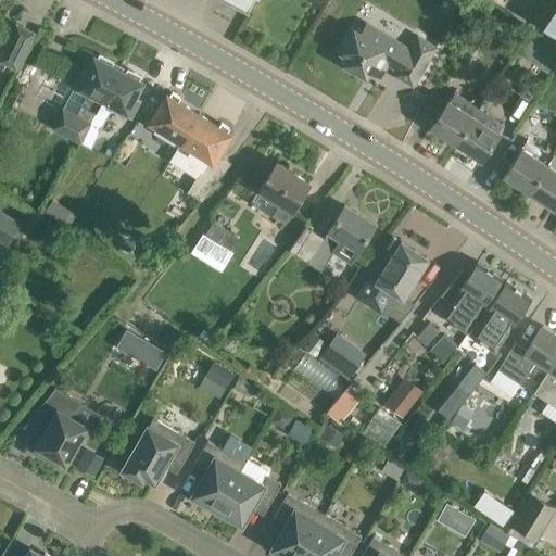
[(224,0),(249,13),(250,12),(249,11),(254,0),(224,0)]
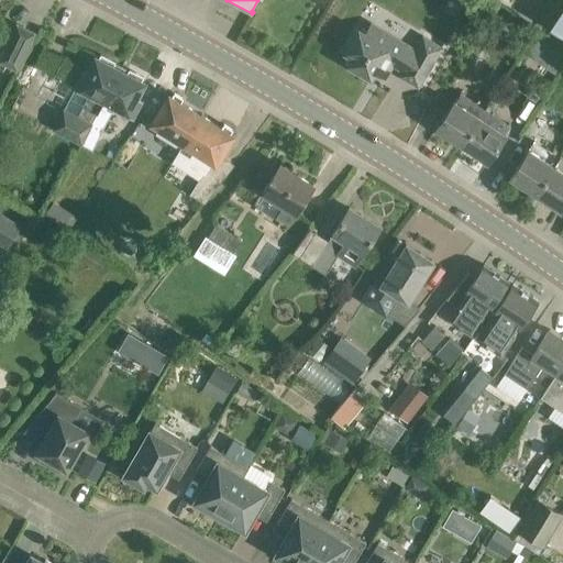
[(366,33),(359,29),(345,52),(353,57),(349,64),(372,78),(377,68),(387,74),(393,64),(403,69),(399,76),(419,87),(441,48),(423,37),(418,47),(373,22),(366,33)]
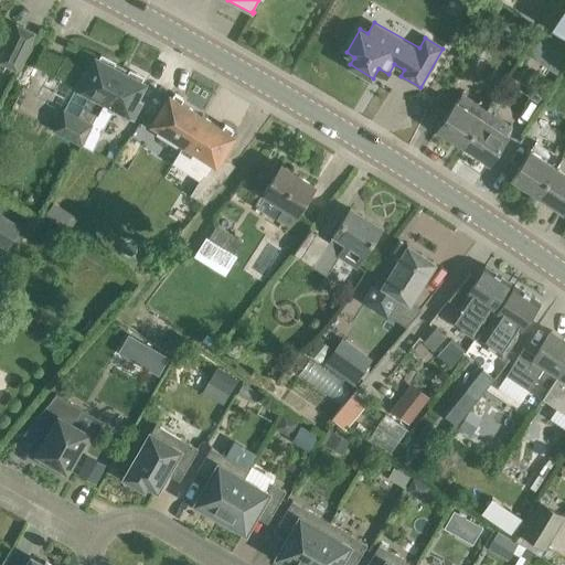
[(35,33),(18,24),(0,59),(0,60),(18,70),(35,33)]
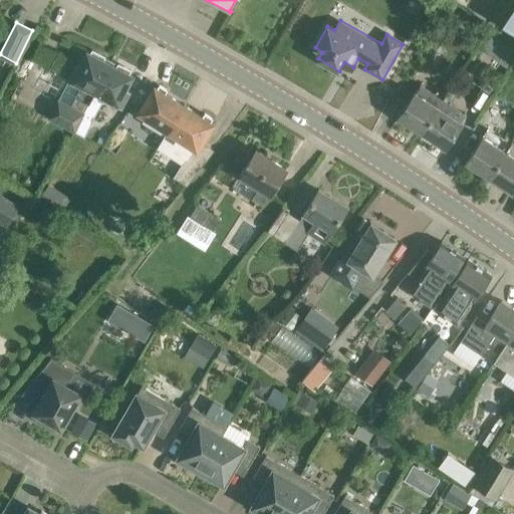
[(504,62),(513,47),(513,43),(494,30),(482,48),(504,62)]
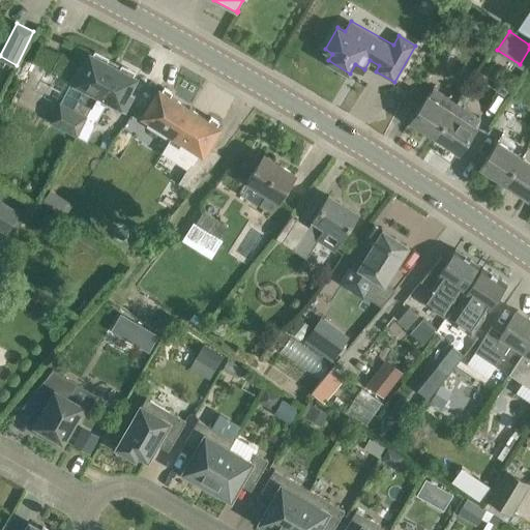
[(82,127),(88,116),(86,115),(113,65),(107,62),(109,58),(95,52),(93,55),(90,53),(83,68),(79,66),(72,78),(59,101),(49,121),(78,136),(82,127)]
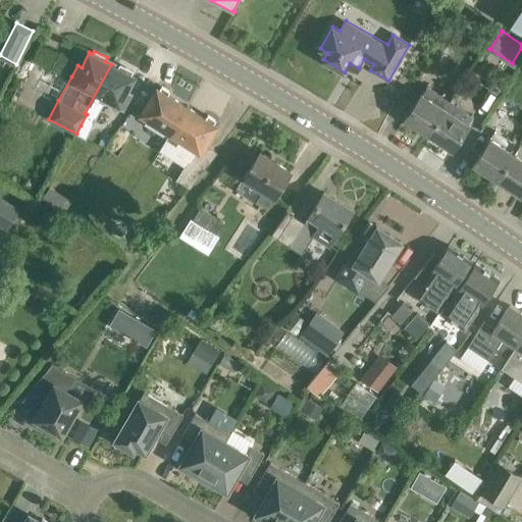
[(118,67),(111,64),(85,113),(87,114),(96,119),(105,102),(100,99),(102,94),(124,106),(132,93),(127,91),(135,76),(132,74),(134,70),(120,64),(118,67)]
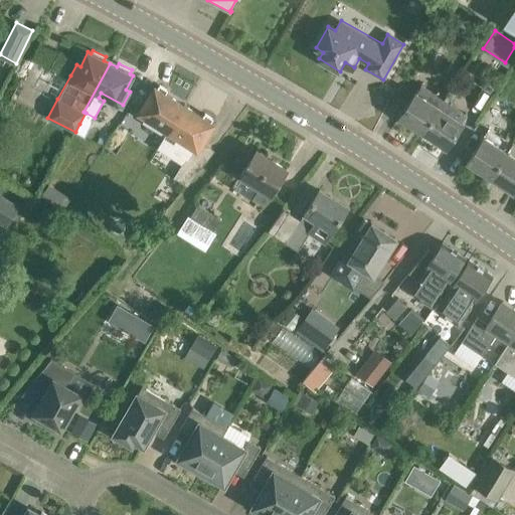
[(422,133),(444,99),(420,83),(399,117),(422,133)]
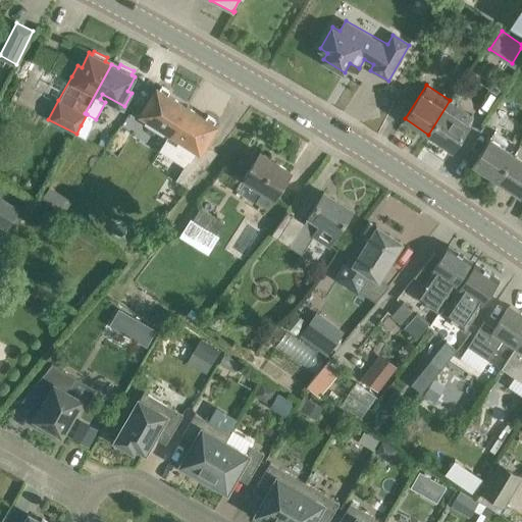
[(170,132),(187,106),(168,95),(171,91),(162,86),(160,89),(157,88),(142,112),(170,132)]
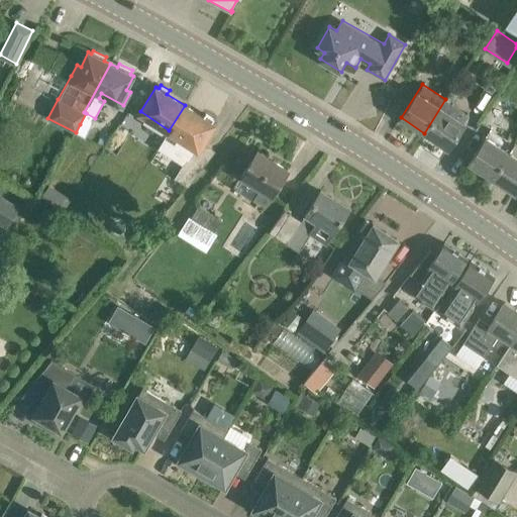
[(445,99),(424,133),(447,148),(470,115),(445,99)]
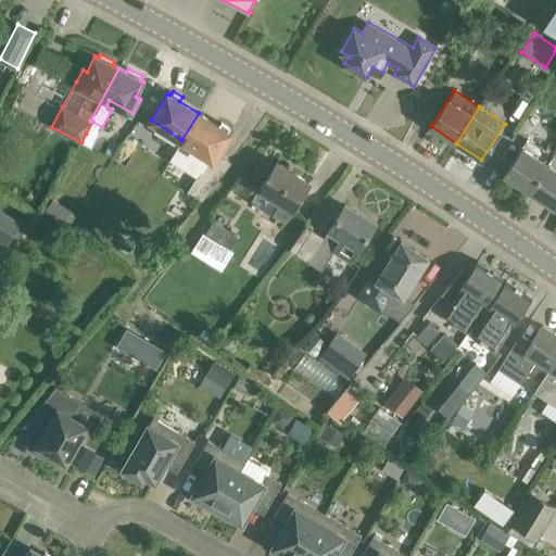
[(199,113),(181,140),(214,161),(231,134),(229,131),(231,128),(222,123),(219,126),(200,113),(199,113)]
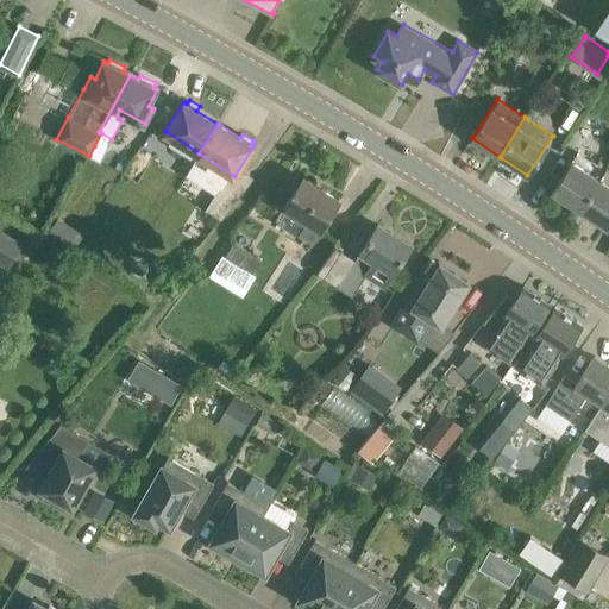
[(579,209),(600,176),(573,159),(552,192),(579,209)]
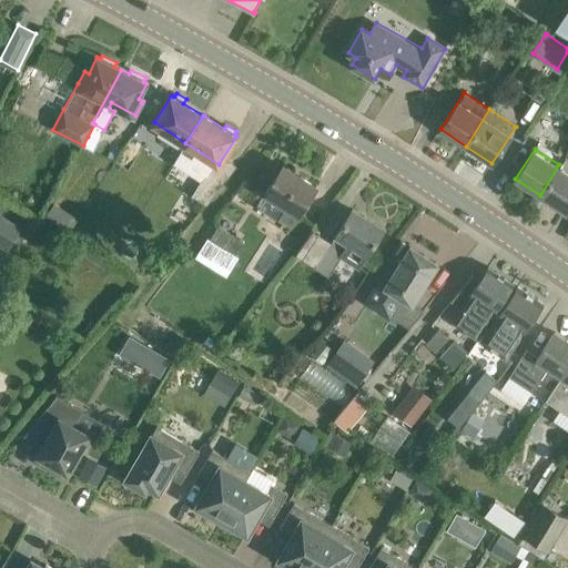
[(567,170),(559,164),(540,195),(566,212),(567,209),(567,170)]
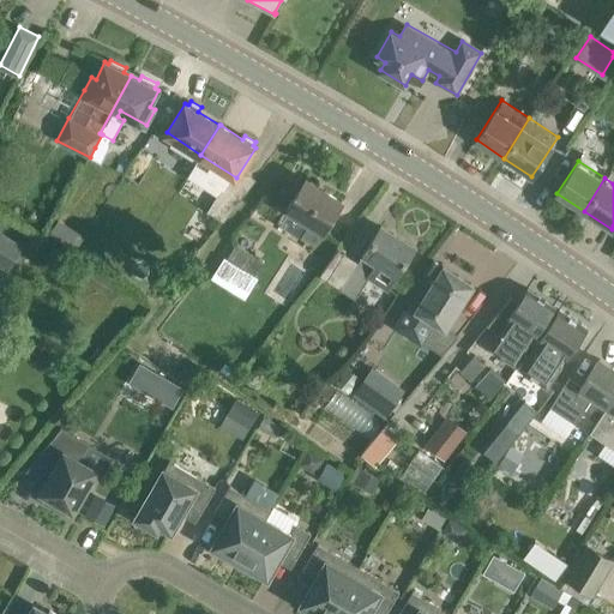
[(343,203),(306,179),(287,209),(309,223),(301,238),(315,246),(343,203)]
